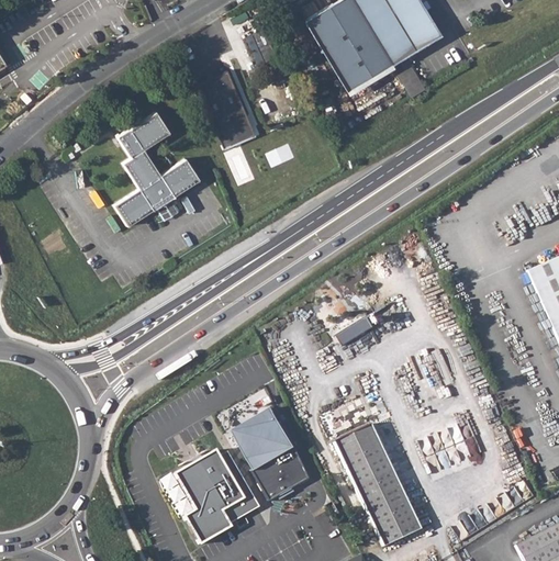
[(337,0),(308,19),(350,91),(392,66),(442,36),(420,0),(337,0)]
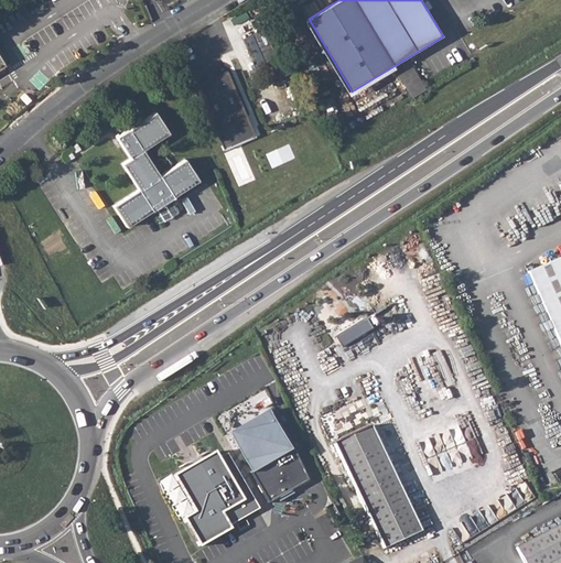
[(230,72),(198,85),(225,147),(257,133),(230,72)]
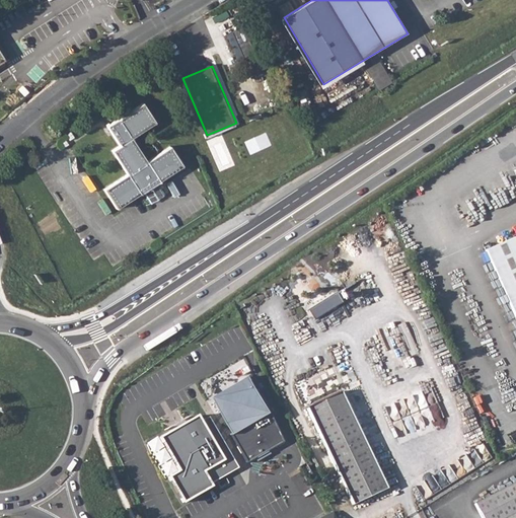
[(388,69),(376,74),(380,87),(393,82),(388,69)]
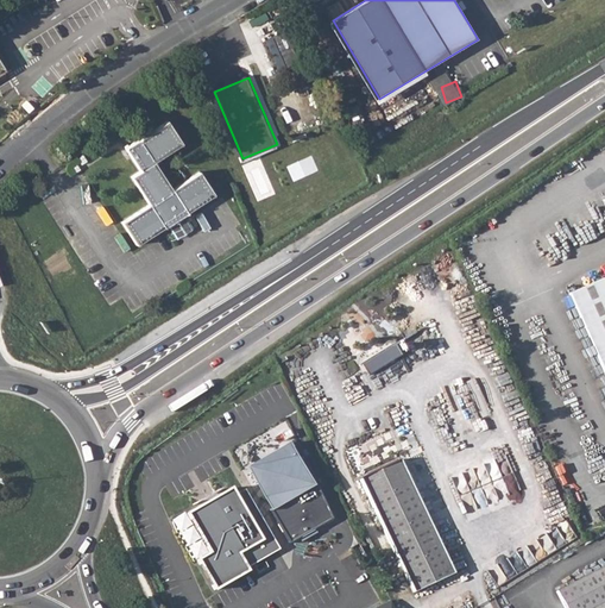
[(169,227),(170,227),(187,215),(189,214),(190,212),(218,194),(202,173),(175,190),(157,163),(186,144),(170,121),(128,149),(143,171),(134,177),(152,205),(125,224),(139,246),(168,227),(169,227)]
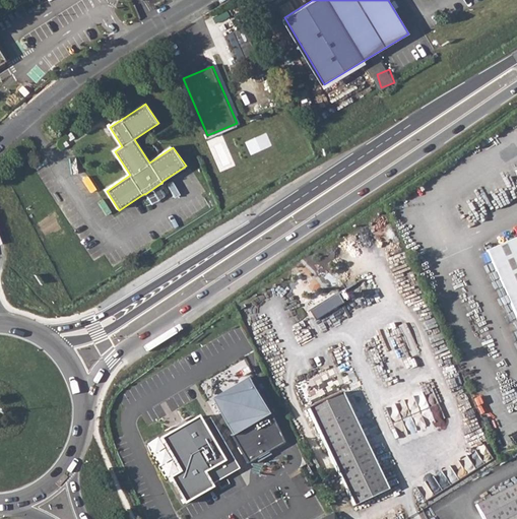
[(75,136),(68,141),(70,144),(78,139),(75,136)]
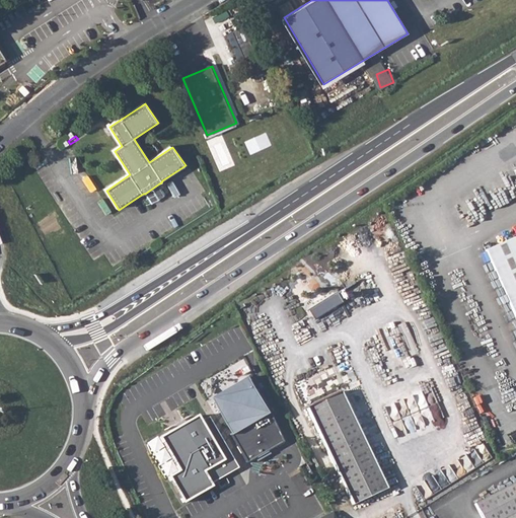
[(515,239),(489,252),(515,313),(515,239)]
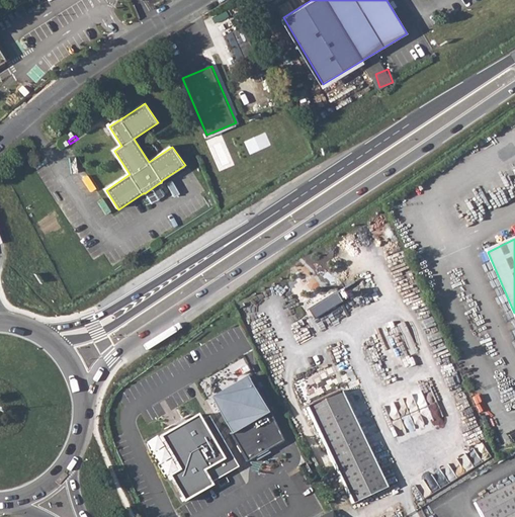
[(341,292),(313,310),(318,320),(347,303),(341,292)]
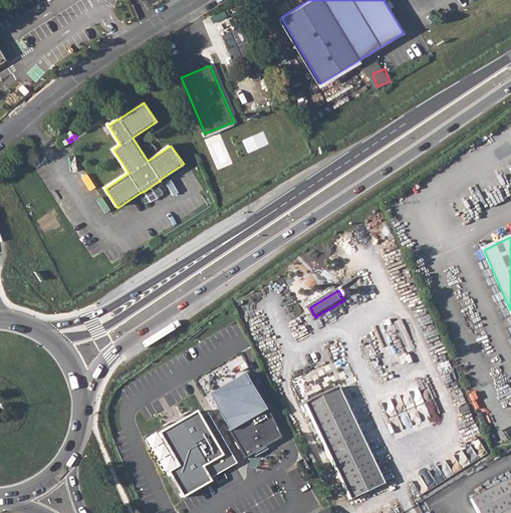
[(232,382),(166,426),(183,452),(191,446),(203,447),(204,438),(249,409),(232,382)]
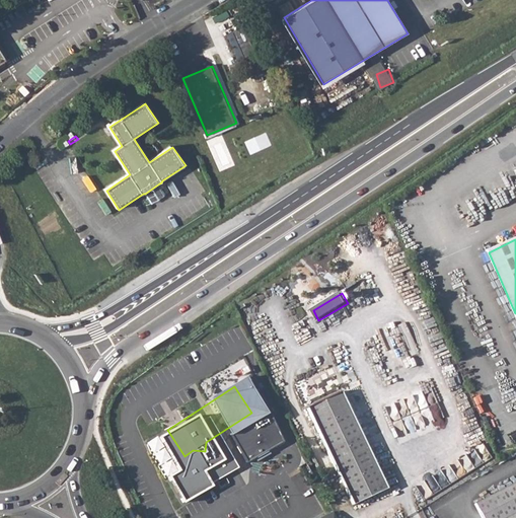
[(346,393),(311,411),(357,506),(383,493),(390,489),(346,393)]
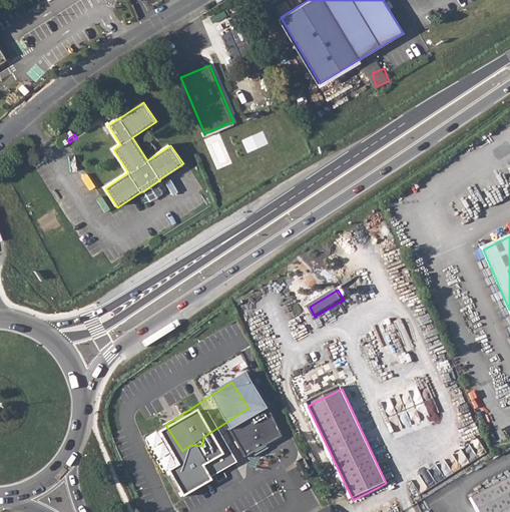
[(509,478),(472,498),(478,511),(509,511),(509,478)]
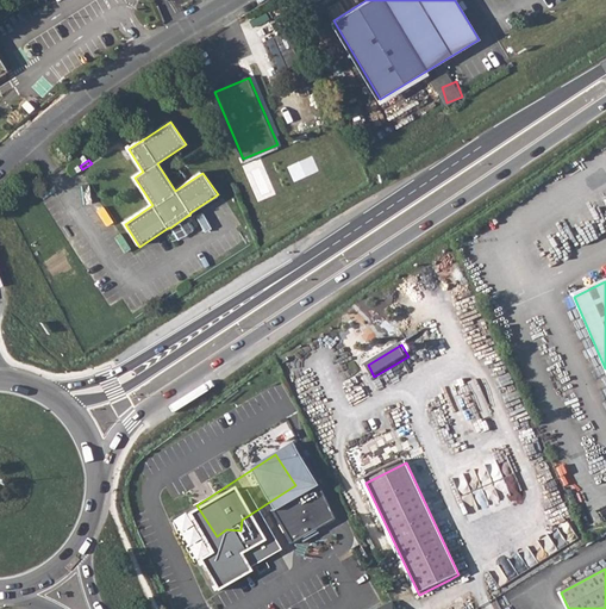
[(294,594),(295,597),(300,603),(307,600),(303,590),(294,594)]
